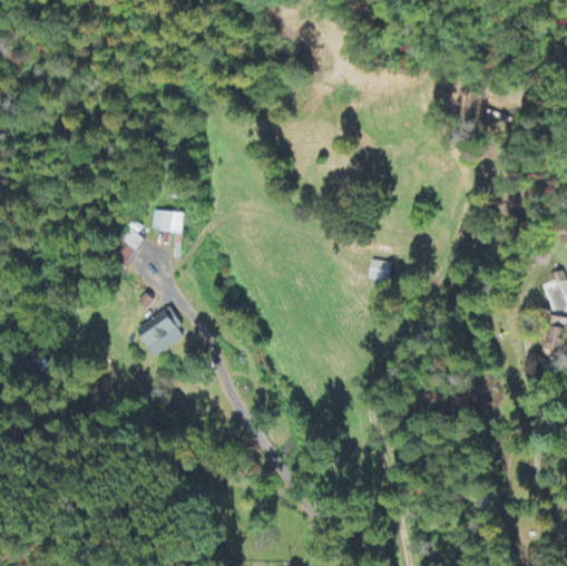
[(152,230),(183,231),(184,212),(153,210),(152,230)]
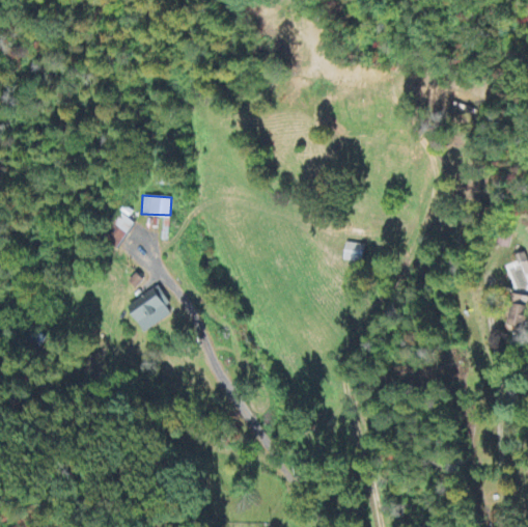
[(133,222),(118,211),(101,231),(116,244),(133,222)]
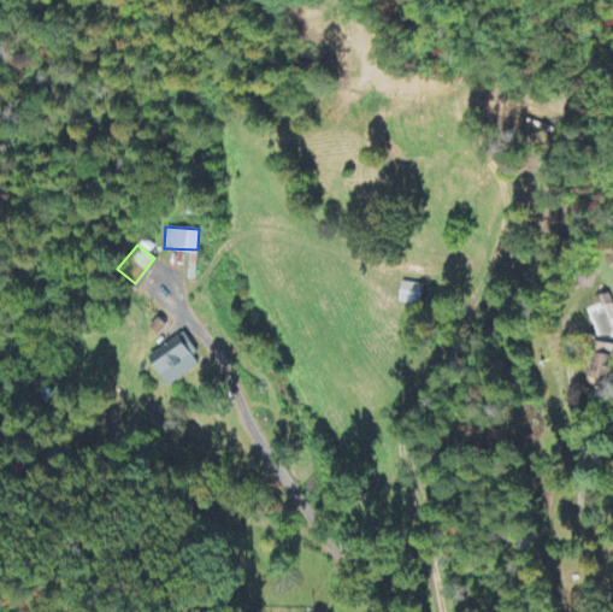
[(399,300),(420,304),(424,283),(402,280),(399,300)]
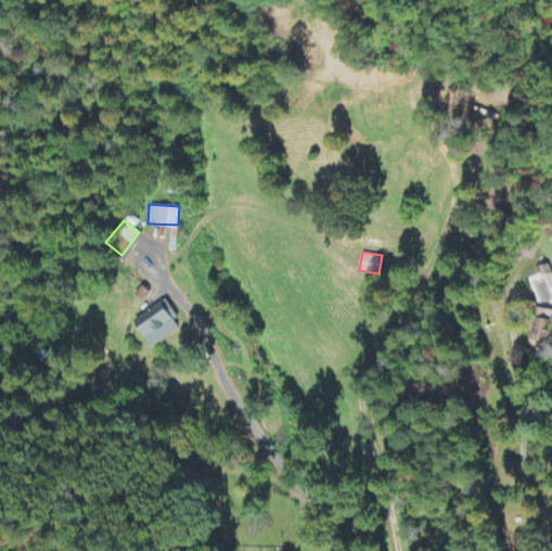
[(182,325),(165,298),(133,319),(152,346),(182,325)]
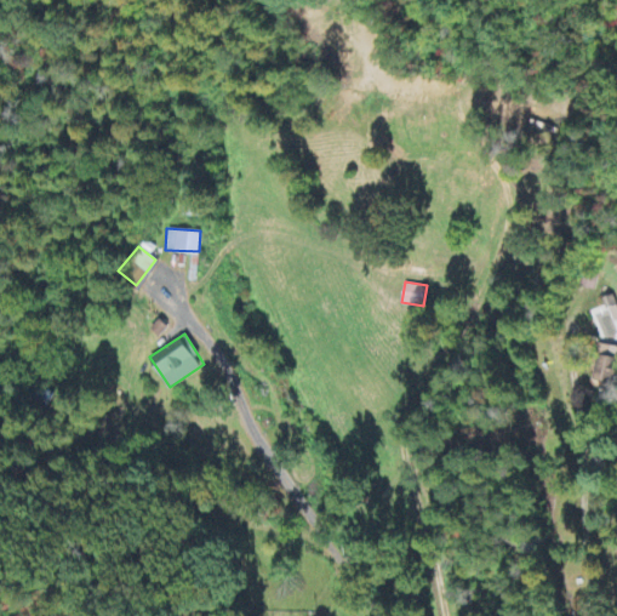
[(616,371),(616,343),(598,342),(594,378),(616,382),(616,371)]
